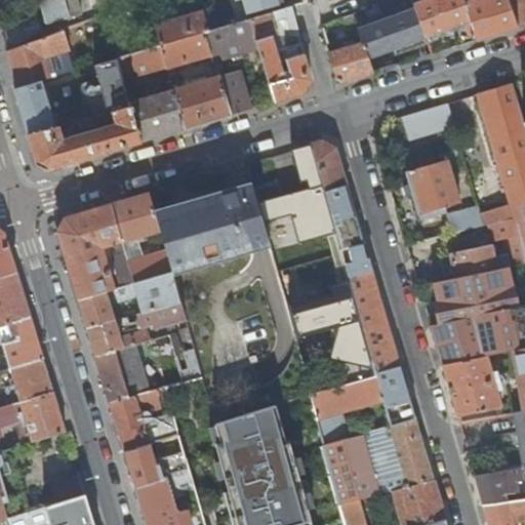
[(76,0),(36,0),(44,28),(81,18),(76,0)]
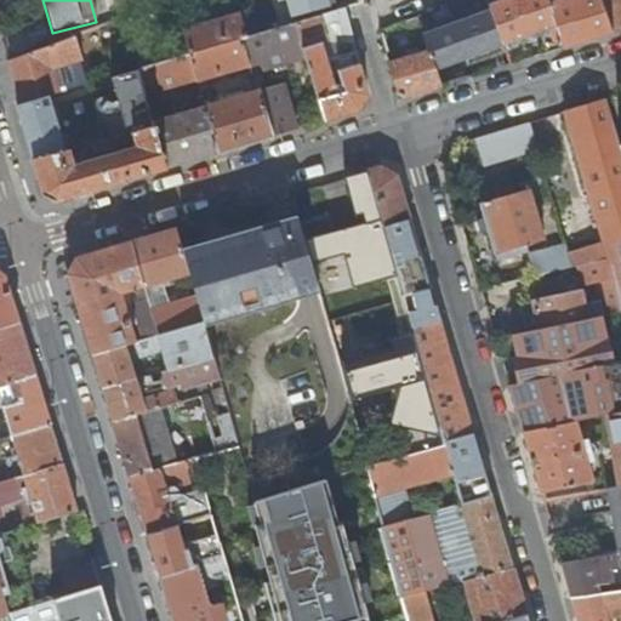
[(332,4),(331,0),(280,0),(281,1),(283,0),(289,0),(294,16),(332,4)]
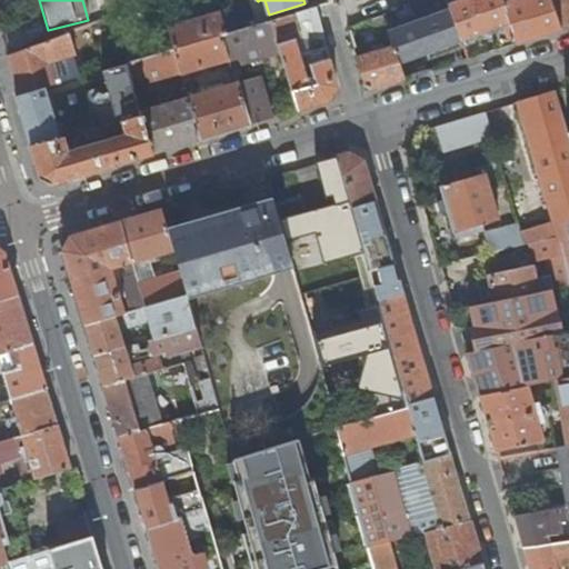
[(542,36),(562,30),(550,0),(510,0),(511,0),(506,2),(505,0),(458,0),(449,3),(450,8),(462,41),(510,25),(517,43),(542,36)]
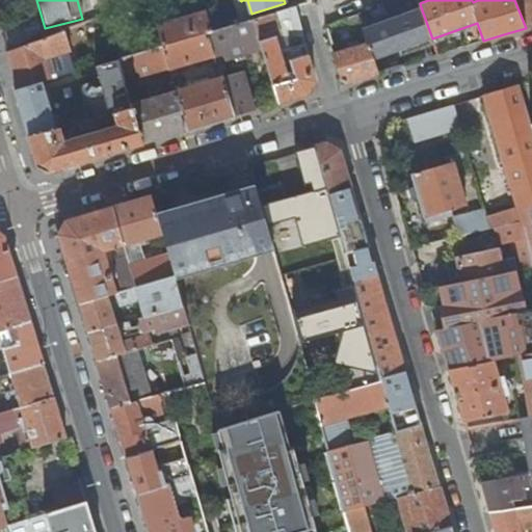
[(531,0),(514,0),(526,28),(531,26),(531,0)]
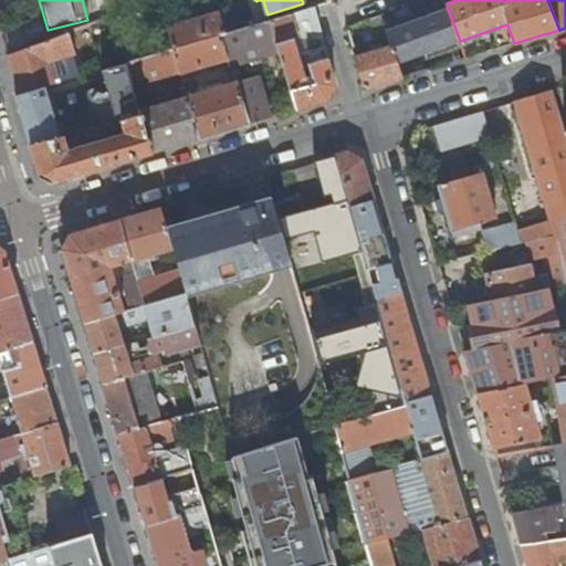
[(317,103),(329,100),(337,87),(326,45),(317,49),(320,55),(313,56),(315,63),(311,64),(314,77),(306,80),(296,39),(301,38),(324,38),(316,7),(271,20),(281,51),(297,108),(317,103)]
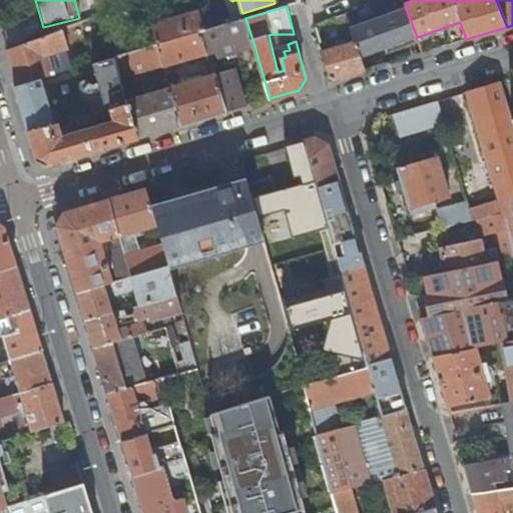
[(361,56),(417,37),(406,7),(361,24),(356,9),(346,12),(351,27),(352,27),(356,41),(361,56)]
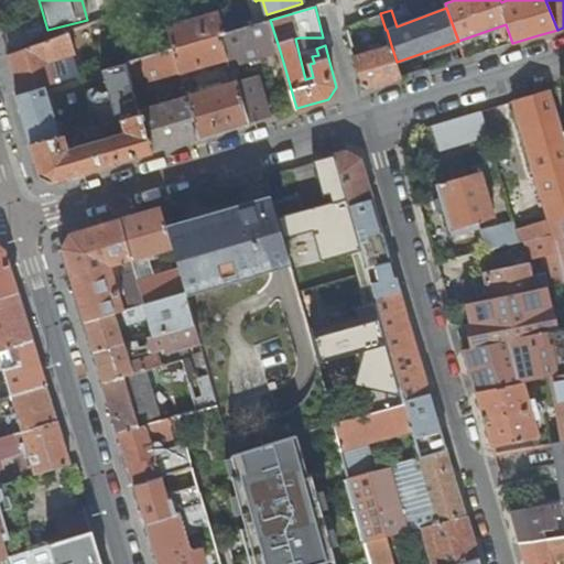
[(180,73),(228,58),(220,34),(227,32),(221,12),(167,29),(174,49),(173,49),(180,73)]
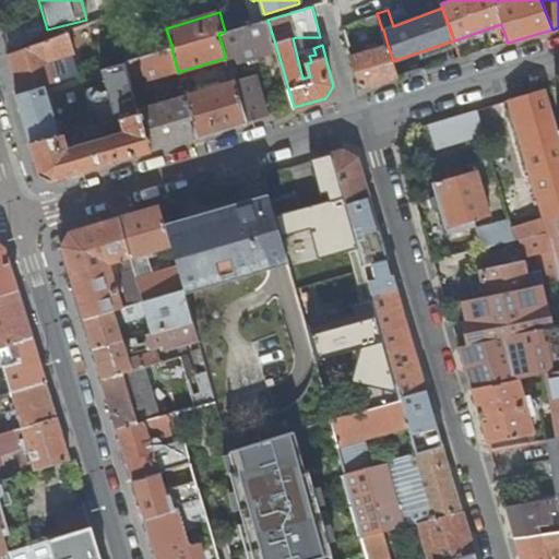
[(232,64),(277,50),(268,20),(225,32),(218,34),(226,58),(228,66),(232,64)]
